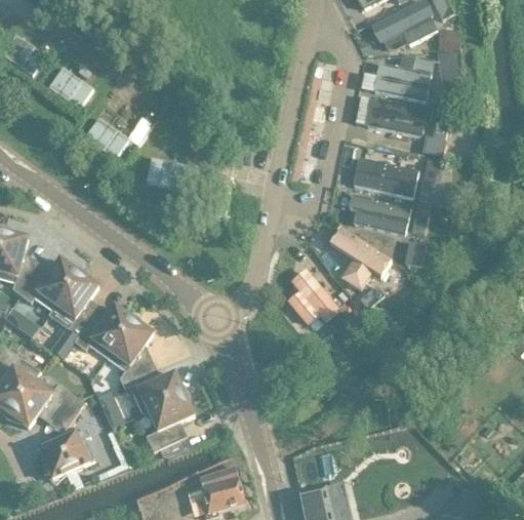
[(358,0),(363,9),(380,0),(358,0)]
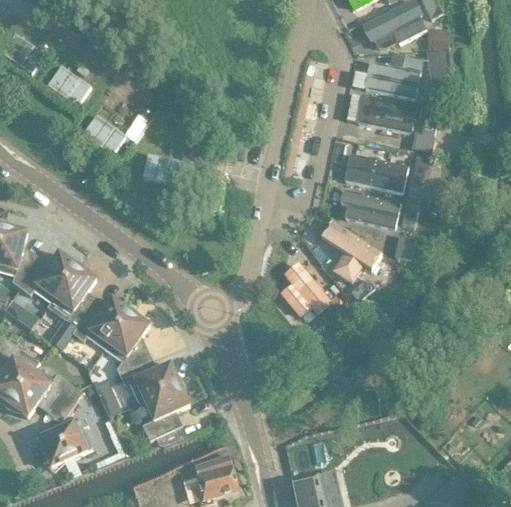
[(420,21),(423,19),(414,0),(362,26),(370,43),(390,33),(397,47),(426,32),(420,21)]
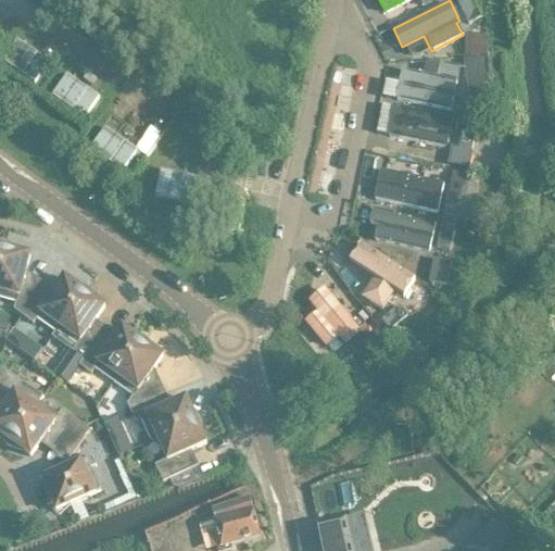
[(458,0),(468,19),(480,13),(474,0),(458,0)]
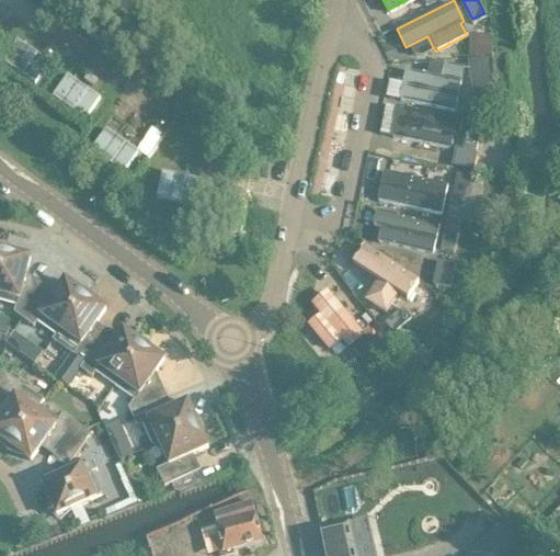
[(473,47),(490,46),(490,29),(472,30),(473,47)]
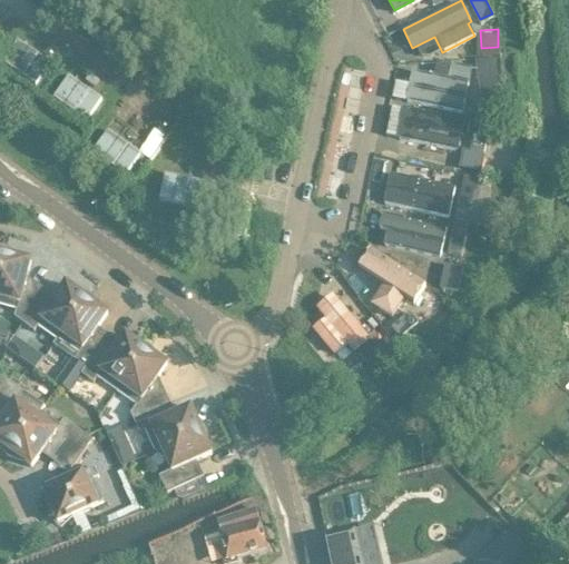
[(37,80),(52,59),(19,36),(3,57),(37,80)]
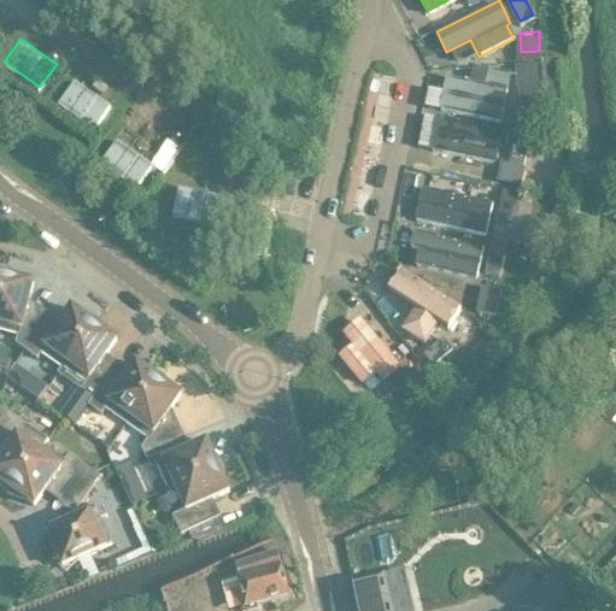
[(503,113),(508,89),(445,76),(440,100),(503,113)]
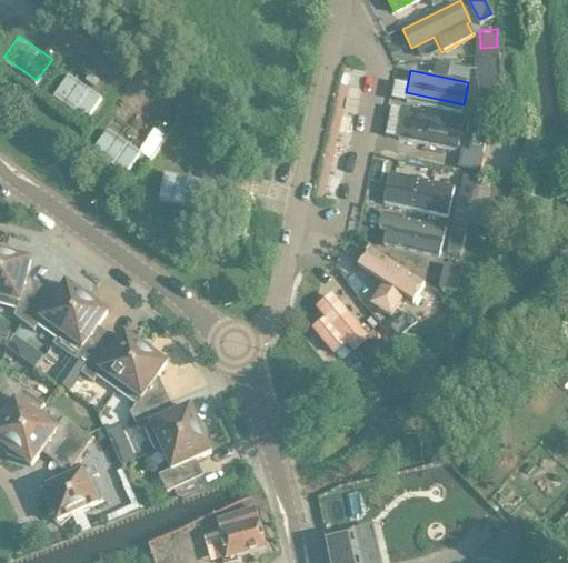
[(103,94),(69,71),(55,93),(88,116),(103,94)]
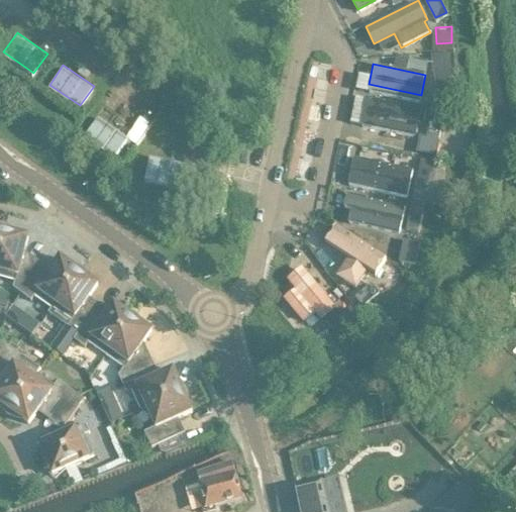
[(431,105),(429,112),(425,133),(437,136),(438,133),(441,134),(453,136),(458,113),(443,110),(445,99),(450,78),(437,76),(433,96),(431,105)]
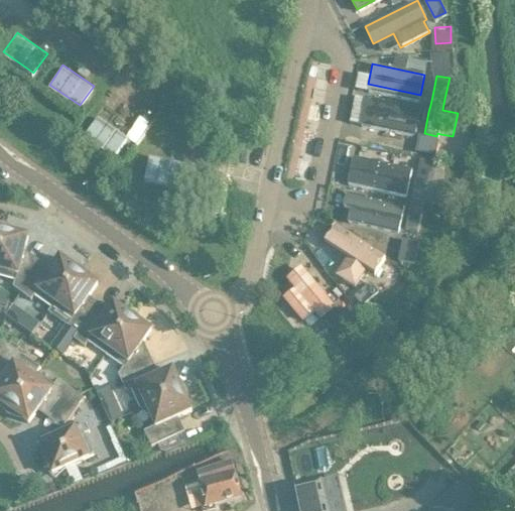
[(359,128),(411,139),(420,95),(368,84),(359,128)]
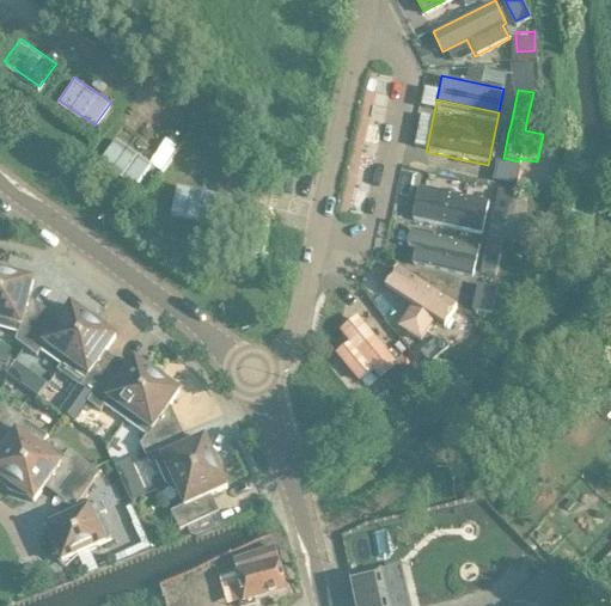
[(409,132),(422,134),(428,108),(415,105),(409,132)]
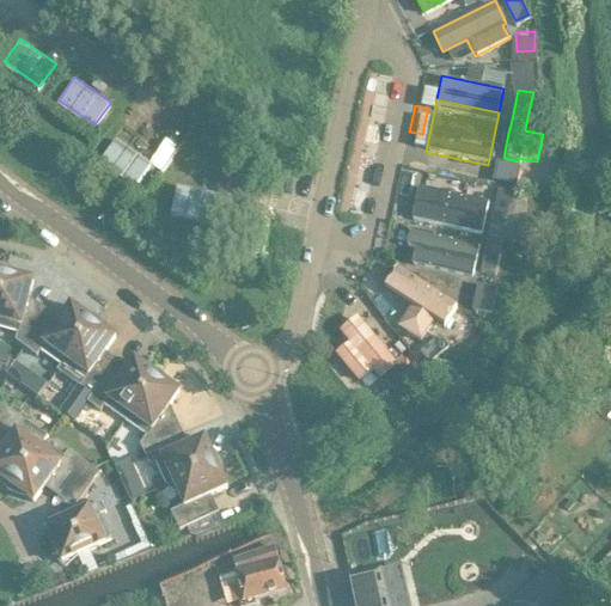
[(153,160),(116,135),(99,159),(136,184),(153,160)]
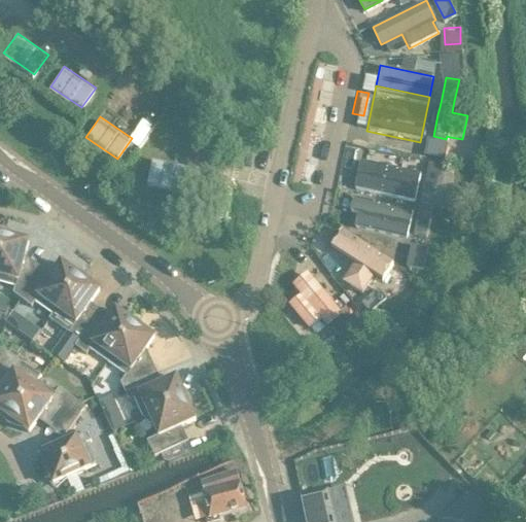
[(189,164),(152,155),(147,180),(184,187),(189,164)]
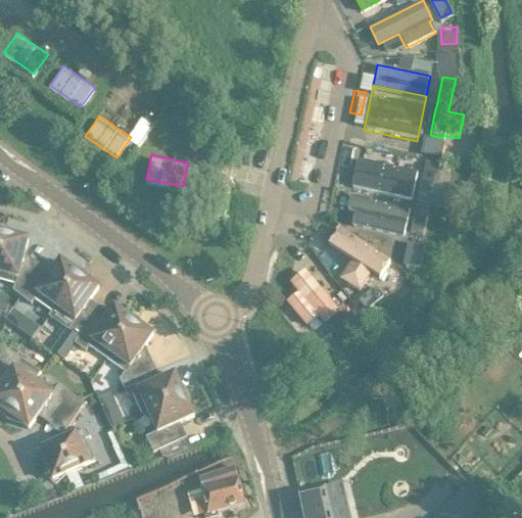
[(413,187),(416,171),(358,157),(350,187),(400,198),(404,185),(413,187)]
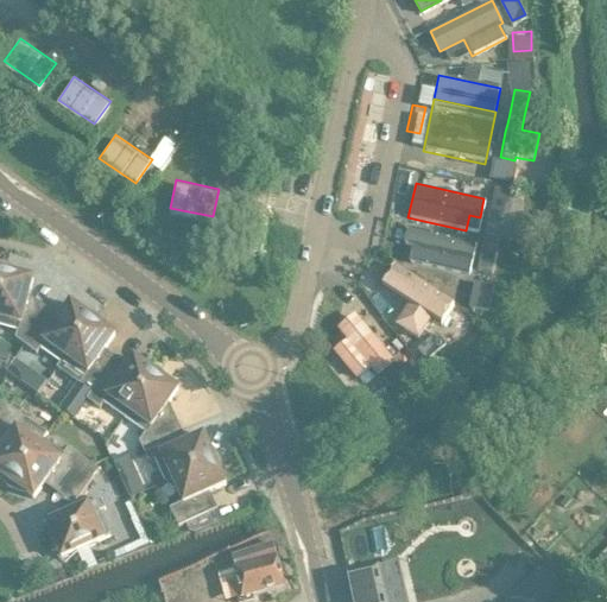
[(504,209),(489,207),(484,232),(499,234),(504,209)]
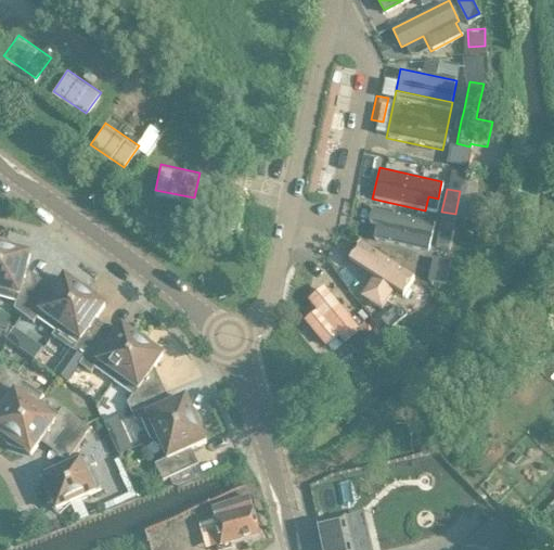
[(426,252),(434,222),(372,206),(368,222),(375,225),(372,238),(426,252)]
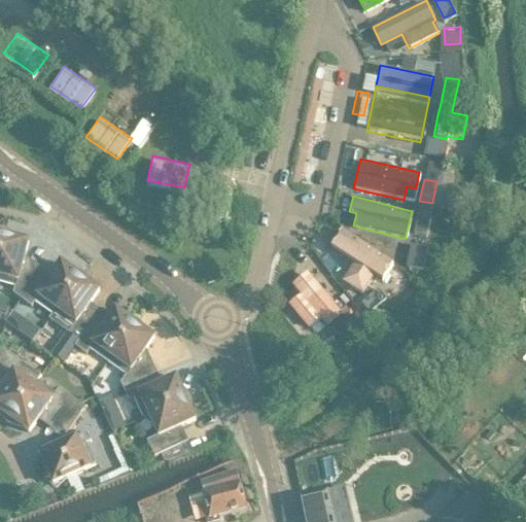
[(418,208),(413,229),(425,232),(430,211),(418,208)]
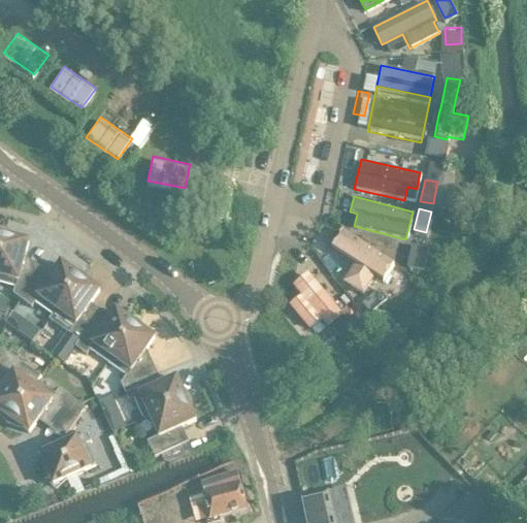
[(12,230),(6,227),(0,249),(0,278),(14,283),(12,290),(20,295),(36,271),(22,261),(28,237),(19,234),(12,230)]
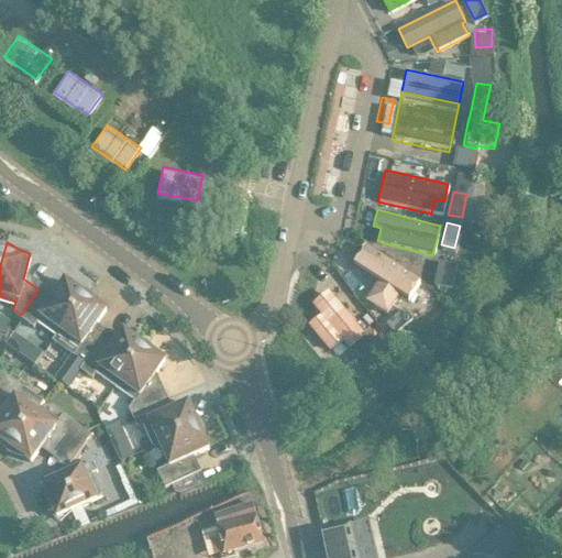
[(420,284),(364,248),(352,266),(377,283),(365,302),(386,316),(399,296),(408,302),(420,284)]
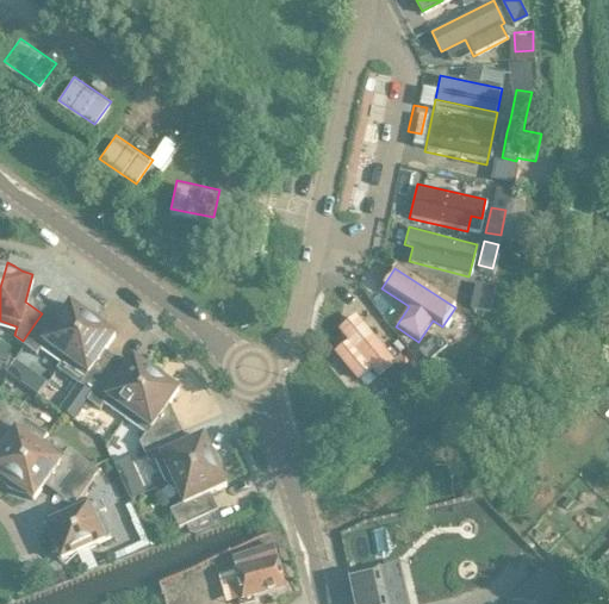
[(471,278),(467,307),(490,310),(493,280),(471,278)]
